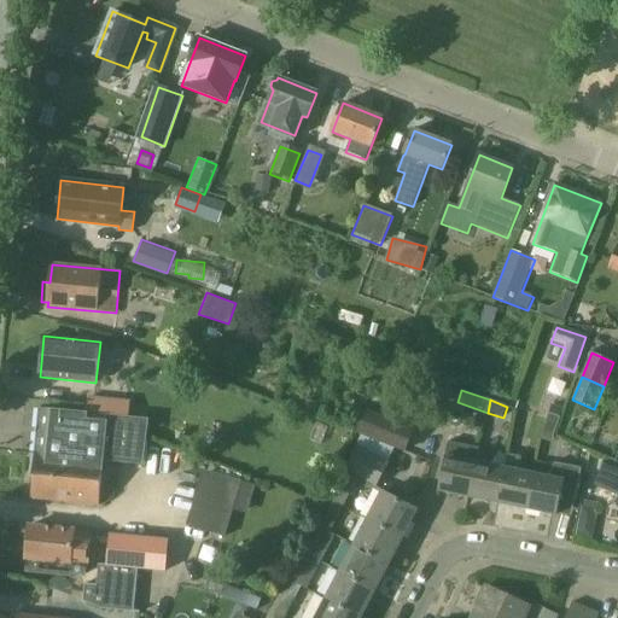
[(35,455),(103,461),(143,465),(147,420),(106,417),(105,421),(86,420),(87,413),(40,409),(35,455)]
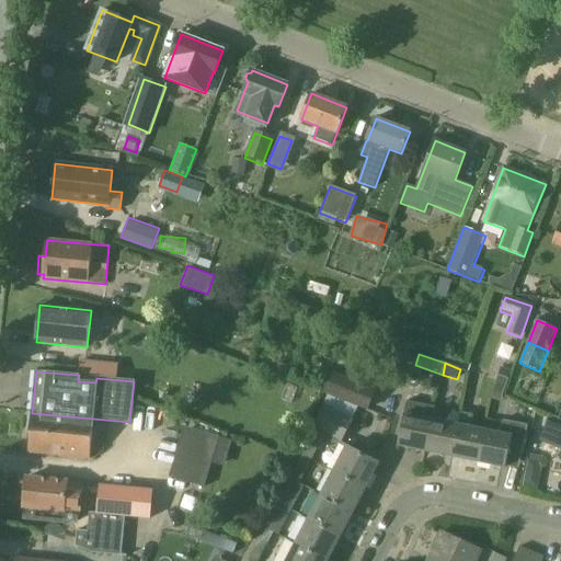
[(324,395),(368,412),(377,390),(333,373),(324,395)]
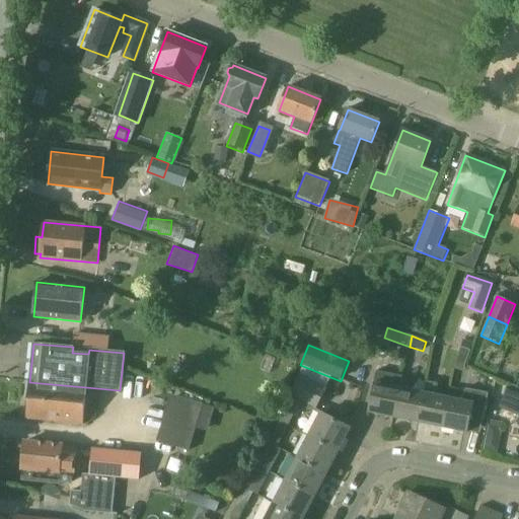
[(455,364),(453,371),(463,373),(464,367),(469,352),(460,349),(455,364)]
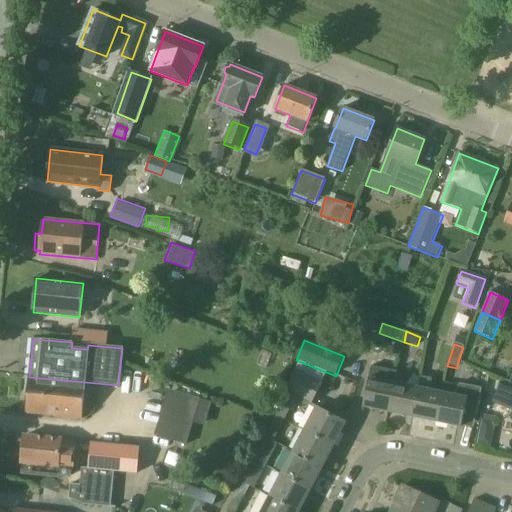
[(364,407),(388,412),(397,371),(372,366),(370,378),(364,407)]
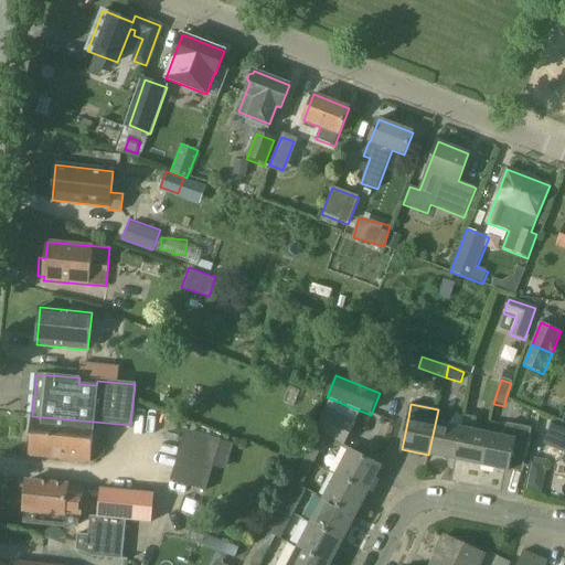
[(428,455),(455,460),(462,428),(436,423),(439,409),(438,409),(428,455)]
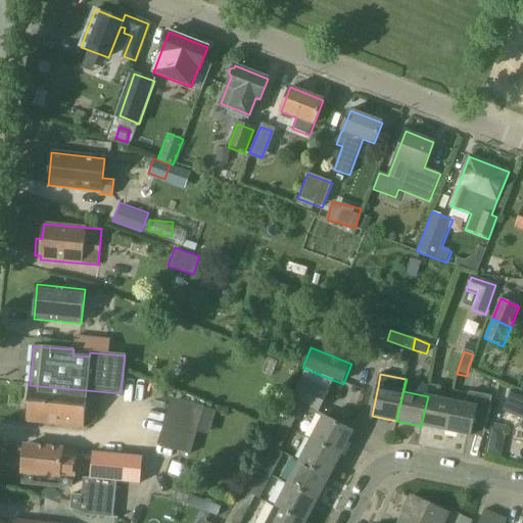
[(292,399),(303,406),(320,414),(329,395),(301,381),(292,399)]
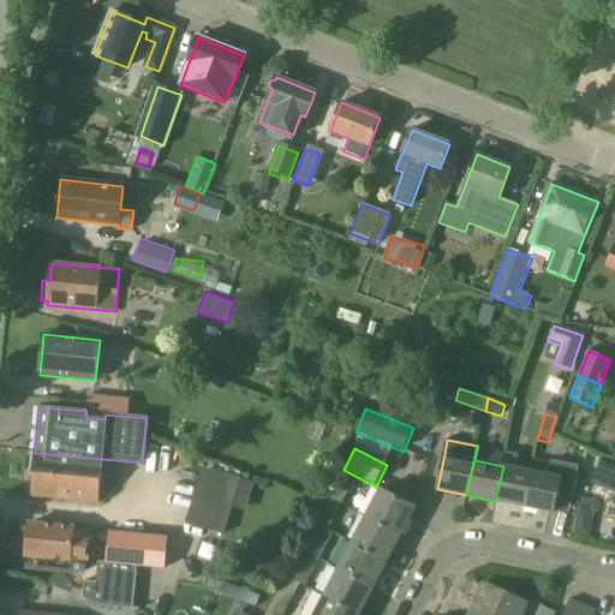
[(495,501),(525,507),(532,472),(517,469),(520,455),(506,452),(503,466),(495,501)]
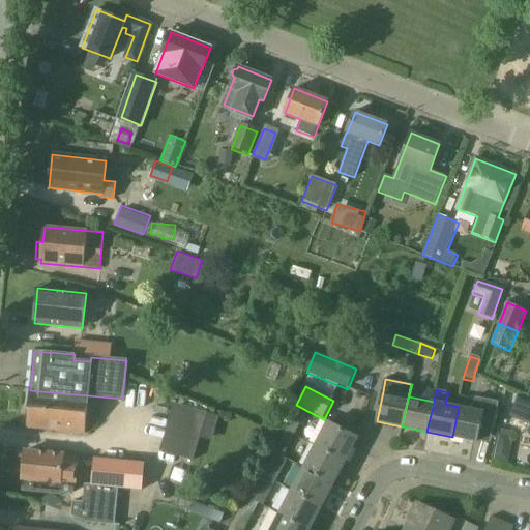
[(85,433),(88,395),(30,390),(27,427),(85,433)]
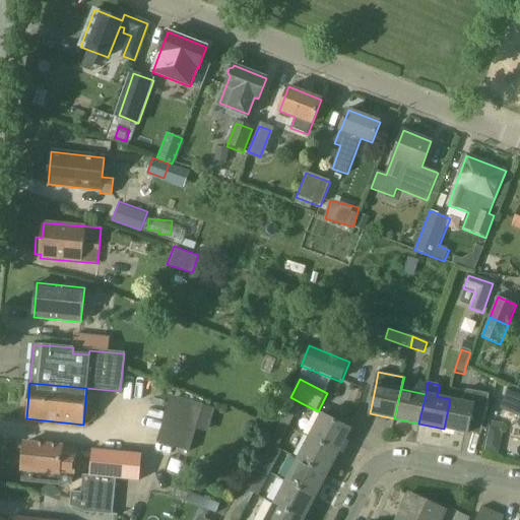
[(463,402),(450,399),(444,429),(469,434),(470,426),(481,429),(489,395),(465,390),(463,402)]
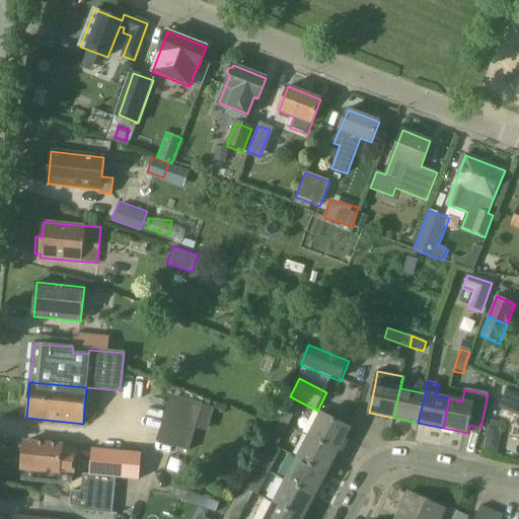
[(196,430),(208,433),(215,409),(175,397),(161,443),(190,451),(196,430)]
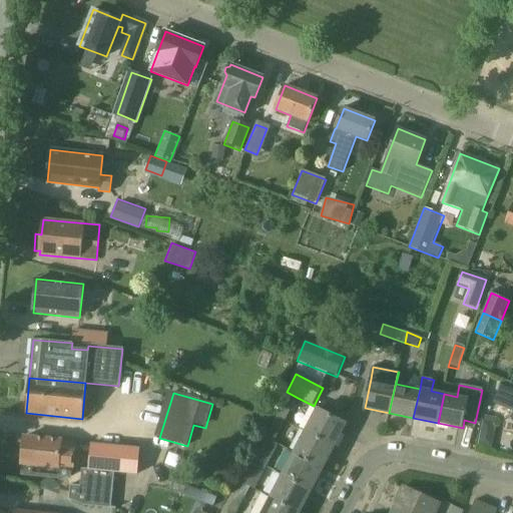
[(294,405),(286,401),(277,417),(286,421),(294,405)]
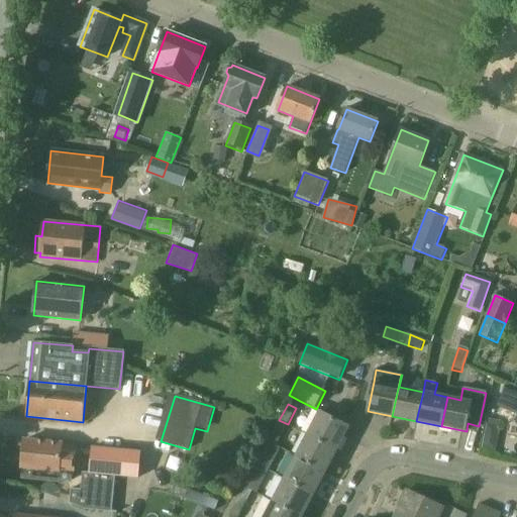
[(306,434),(335,449),(347,426),(318,411),(306,434)]
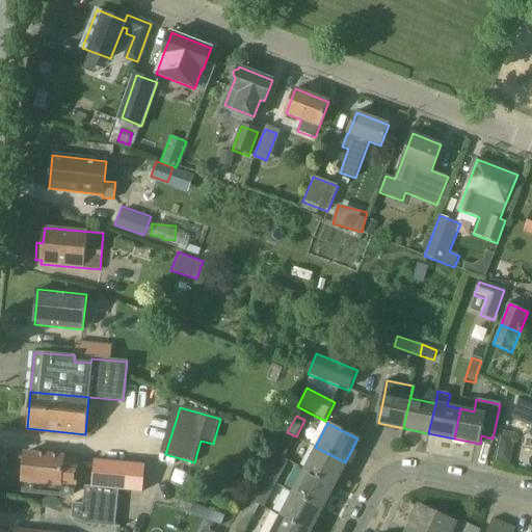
[(508,461),(514,439),(501,435),(495,458),(508,461)]
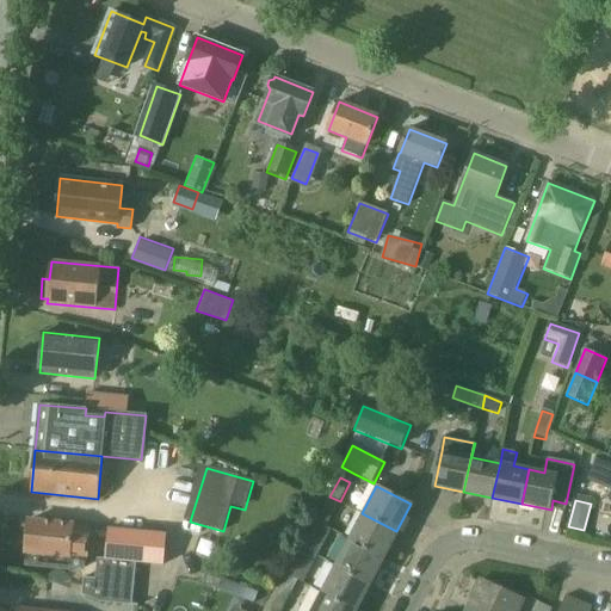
[(316,523),(326,528),(337,508),(326,504),(316,523)]
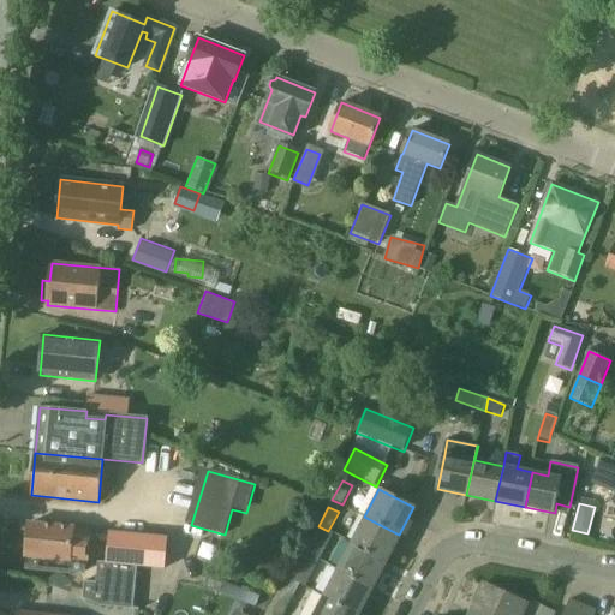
[(364,517),(350,543),(386,561),(399,535),(364,517)]
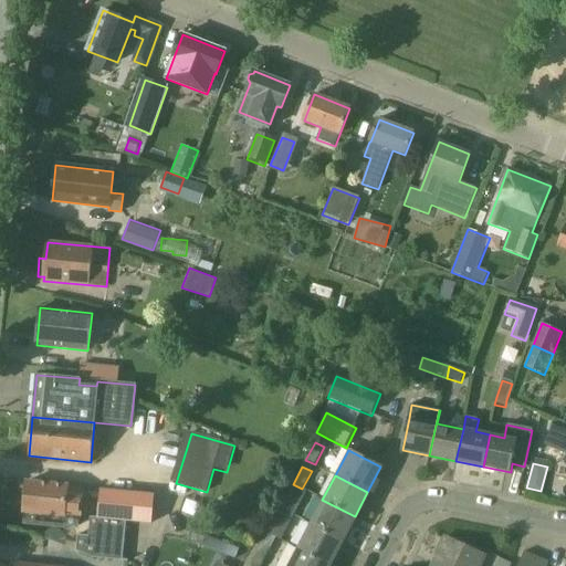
[(25,481),(23,512),(24,512),(24,524),(63,526),(63,523),(77,524),(79,514),(80,515),(81,488),(66,486),(66,484),(25,481)]
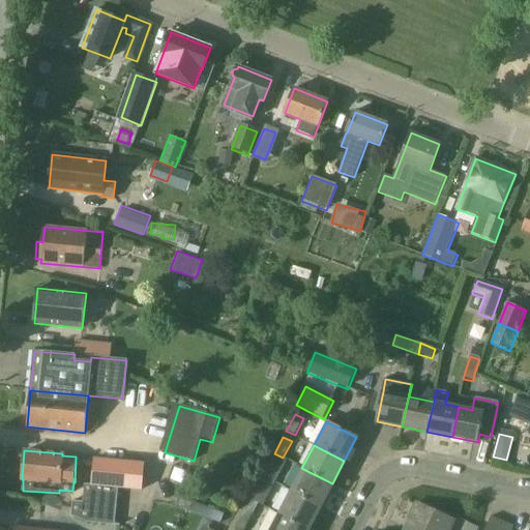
[(271,460),(262,476),(271,480),(280,464),(271,460)]
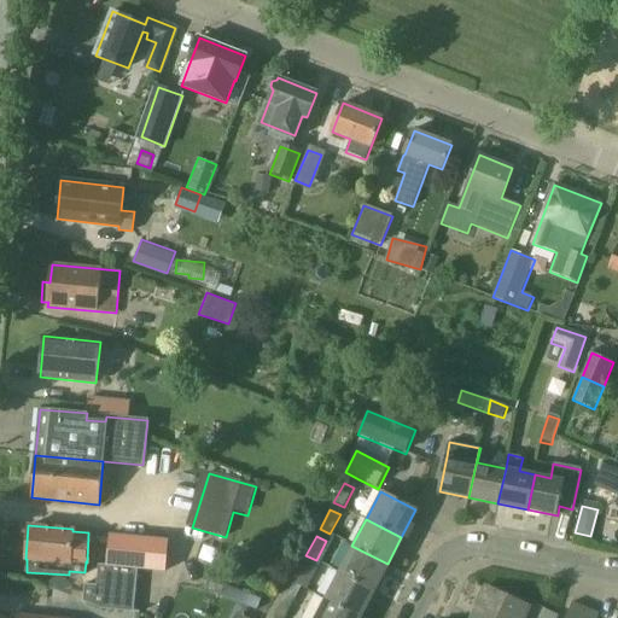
[(164,541),(108,537),(106,564),(138,566),(162,567),(164,541)]
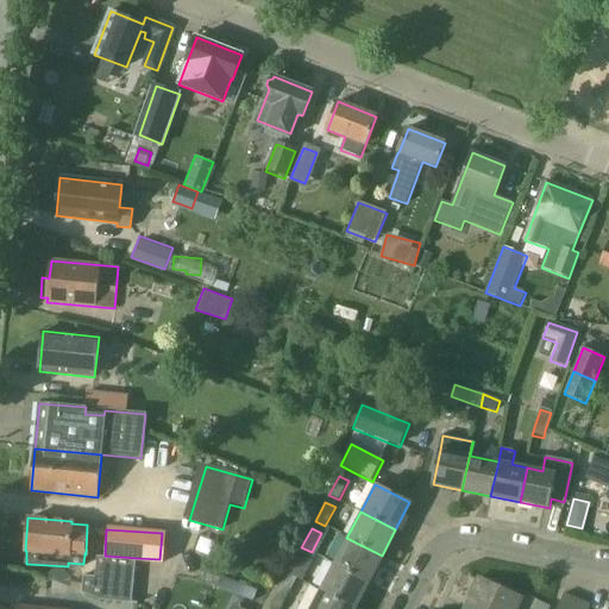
[(382,556),(346,538),(333,564),(368,582),(382,556)]
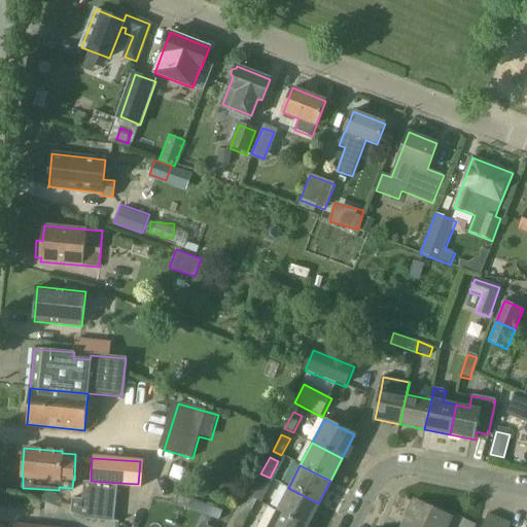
[(249,496),(257,500),(267,484),(257,480),(249,496)]
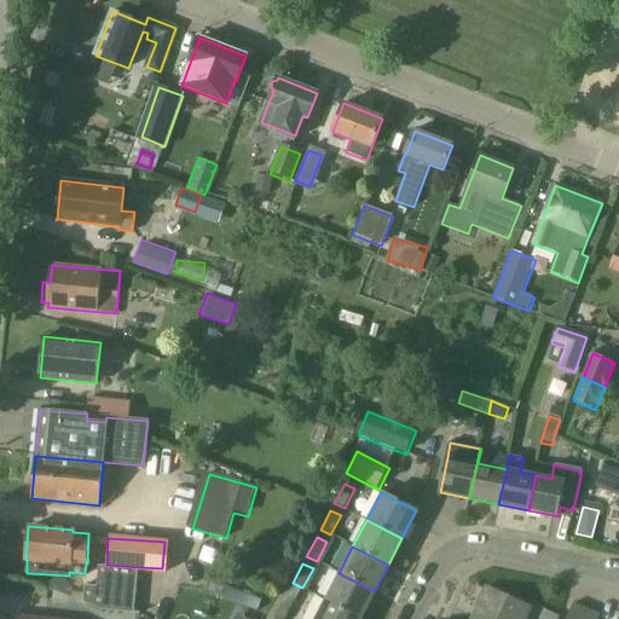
[(339,573),(324,600),(360,618),(374,591),(339,573)]
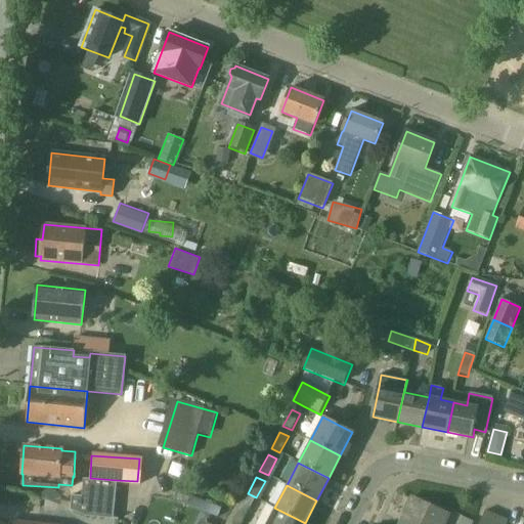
[(72,495),(71,510),(82,514),(84,496),(82,496),(72,495)]
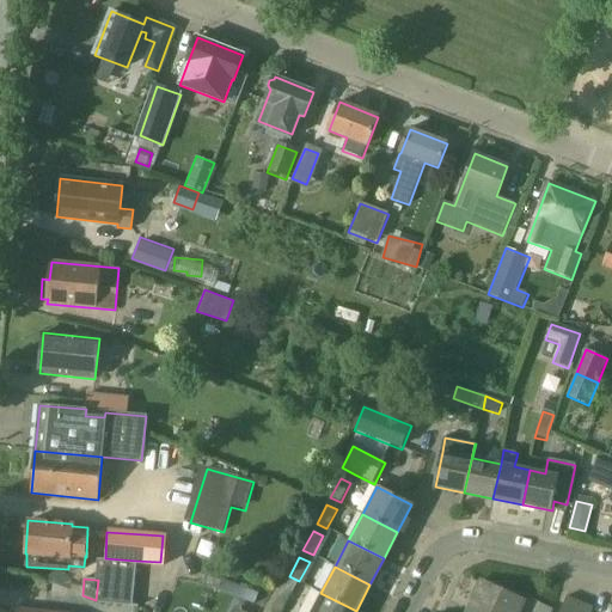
[(288,607),(299,611),(310,611),(320,592),(301,582),(288,607)]
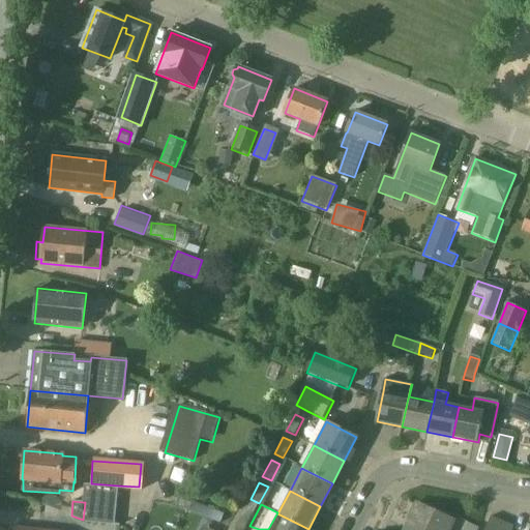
[(403,529),(448,529),(453,522),(415,504),(403,529)]
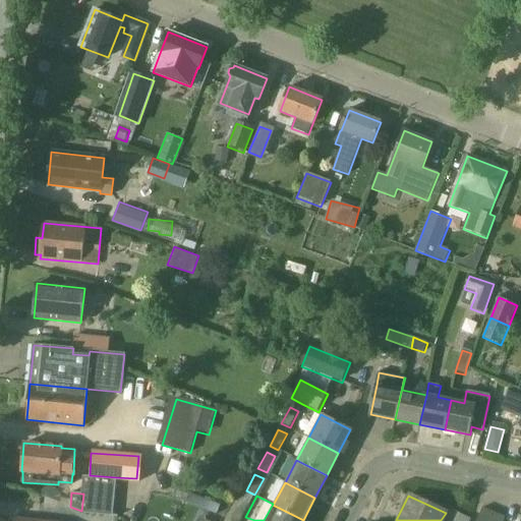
[(242,497),(234,513),(243,518),(251,502),(242,497)]
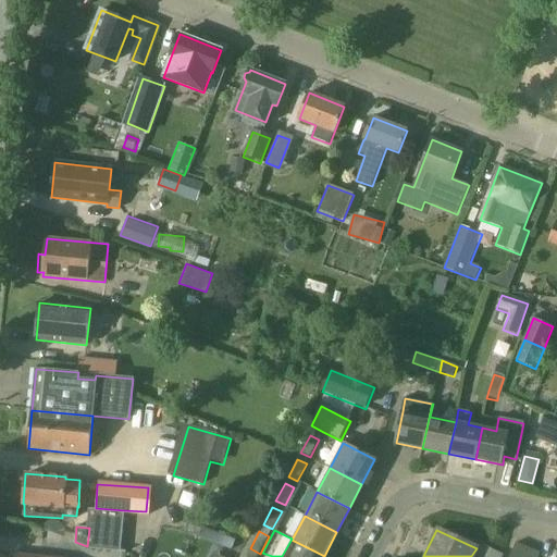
[(322,556),(324,556),(292,540),(282,556),(322,556)]
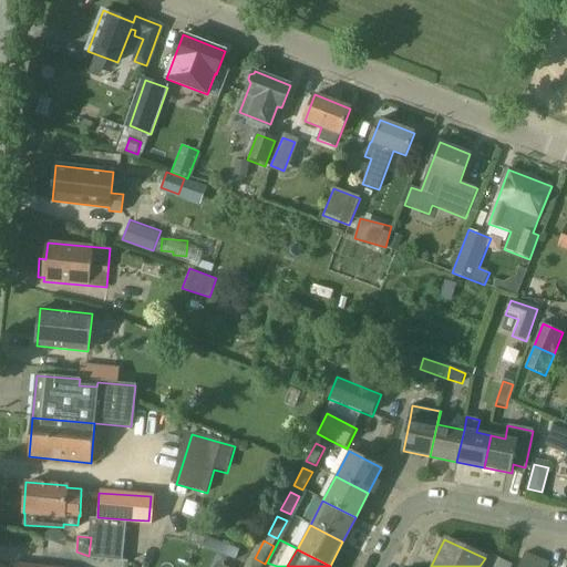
[(534,566),(537,558),(525,553),(519,566),(534,566)]
